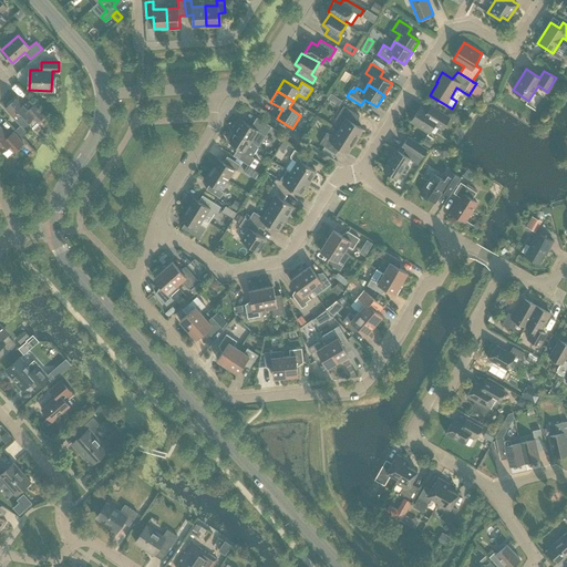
[(33,103),(28,107),(18,96),(6,109),(21,125),(14,131),(21,137),(28,132),(22,126),(33,117),(38,122),(44,115),(33,103)]
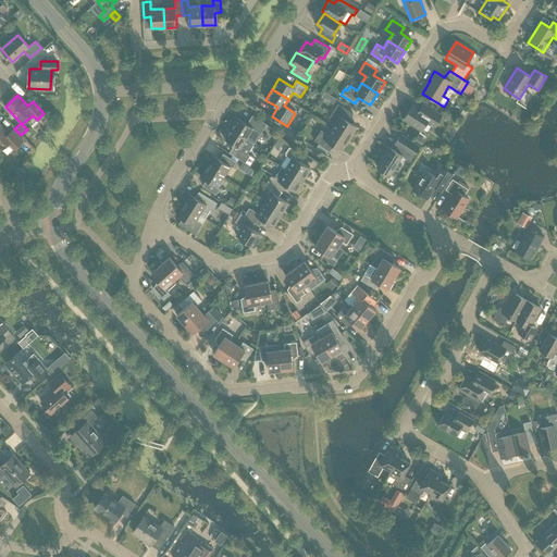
[(336,121),(333,127),(349,138),(357,126),(348,122),(354,114),(337,103),(330,116),(336,121)]
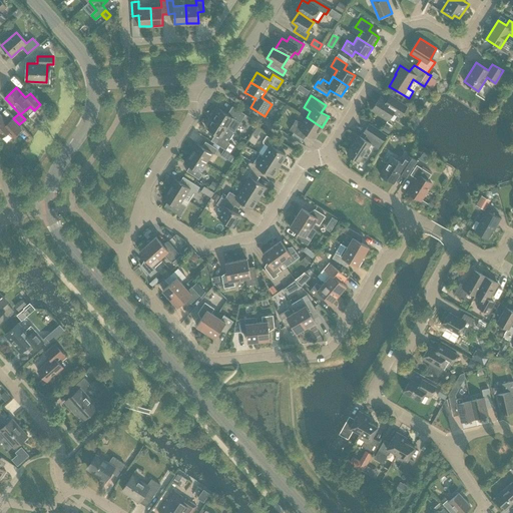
[(401,116),(407,106),(395,99),(392,104),(380,96),(372,109),(389,120),(394,112),(401,116)]
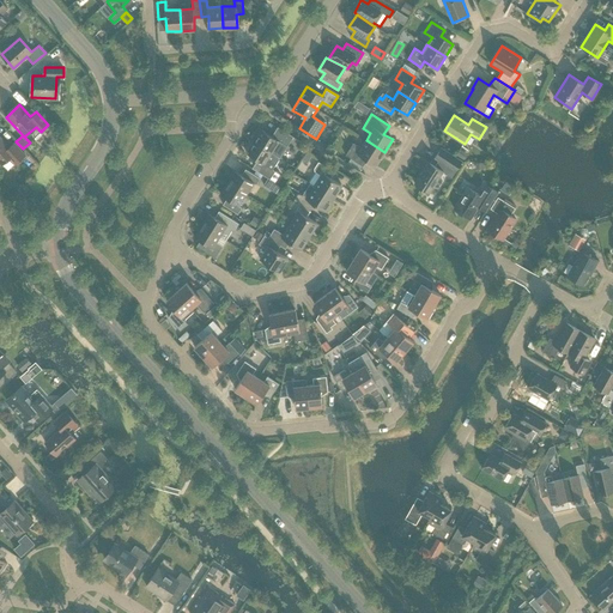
[(293,137),(278,127),(272,137),(261,129),(254,141),(278,157),(280,158),(293,137)]
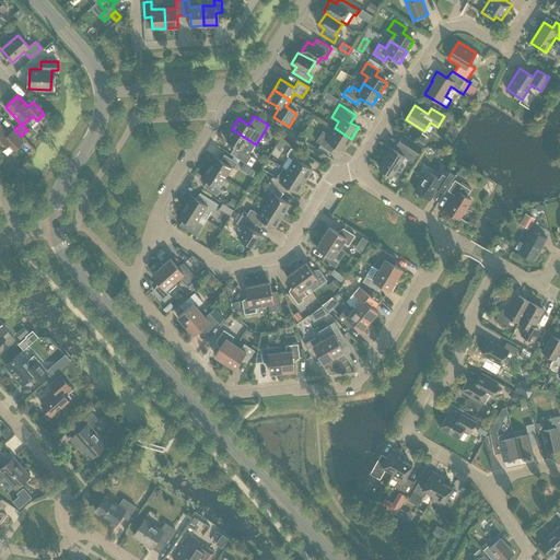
[(13,150),(23,141),(13,130),(8,135),(0,126),(0,148),(2,150),(9,144),(13,150)]
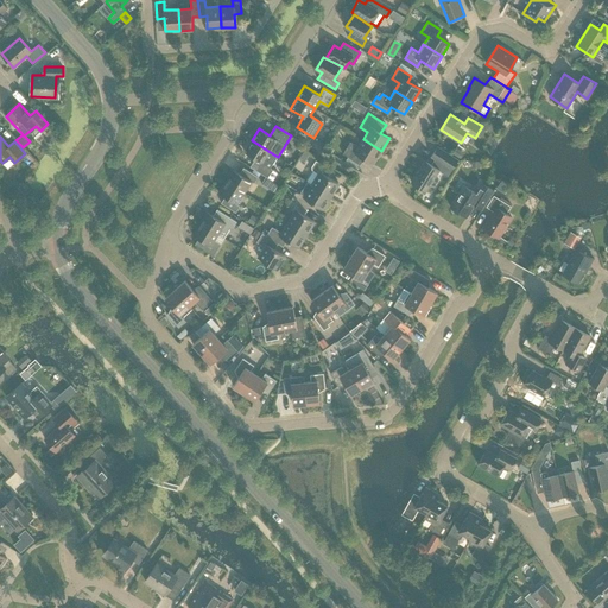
[(373,164),(381,151),(363,139),(359,147),(350,141),(343,153),(348,157),(344,162),(356,169),(360,164),(360,165),(363,158),(373,164)]
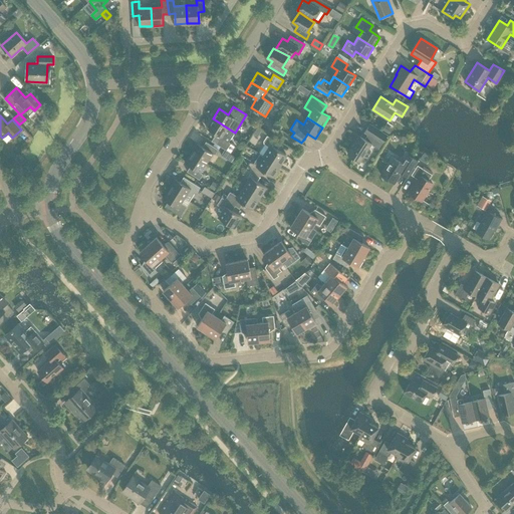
[(220,137),(216,144),(226,151),(230,144),(229,143),(234,134),(233,132),(213,118),(207,129),(220,137)]
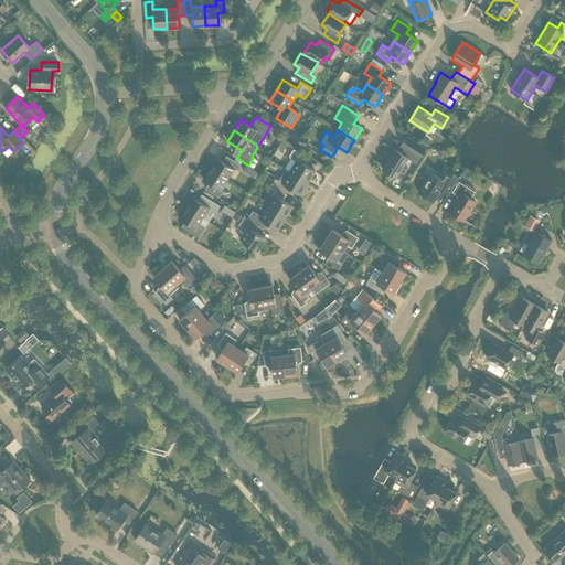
[(395,149),(382,169),(396,178),(408,159),(416,163),(426,148),(406,136),(400,146),(404,149),(401,153),(395,149)]
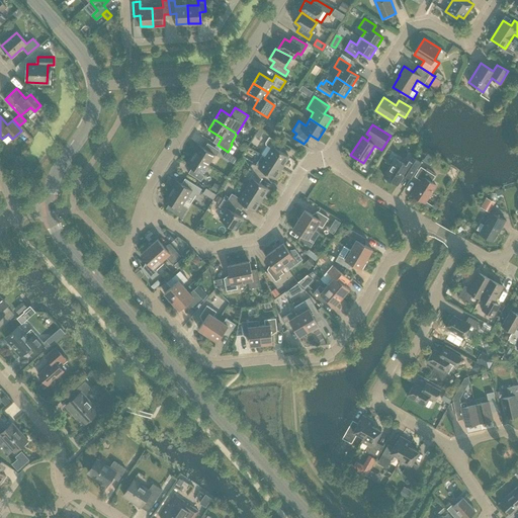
[(271,149),(266,158),(280,167),(283,163),(285,162),(288,157),(279,151),(282,146),(269,137),(265,143),(266,145),(271,149)]
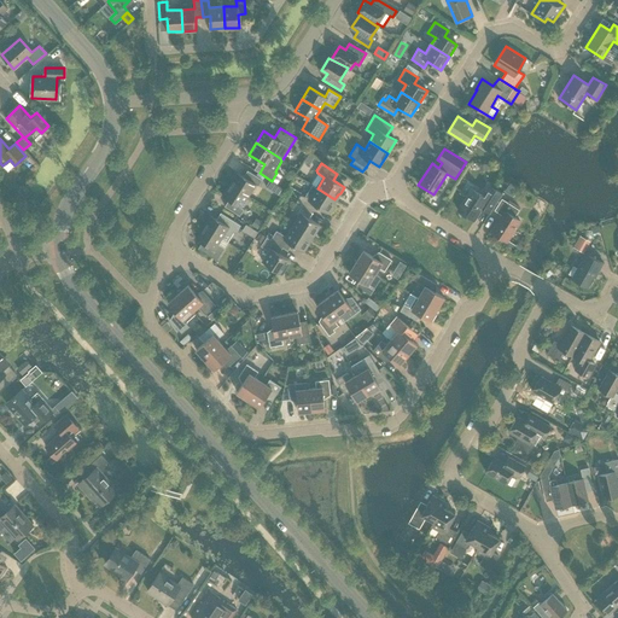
[(229,185),(249,196),(256,185),(258,186),(263,180),(248,170),(244,176),(238,173),(229,185)]
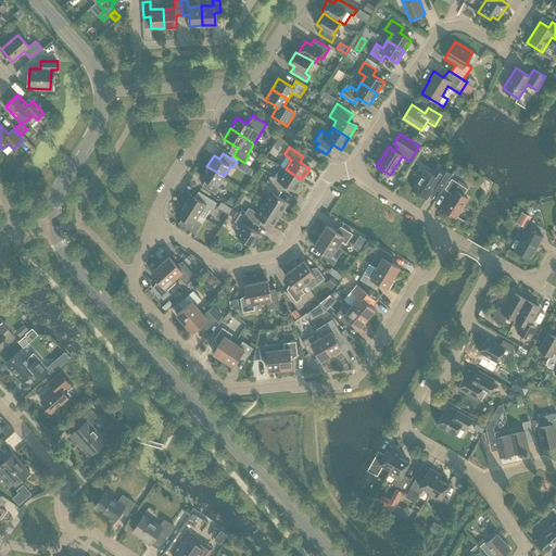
[(467,169),(459,164),(455,172),(462,176),(467,169)]
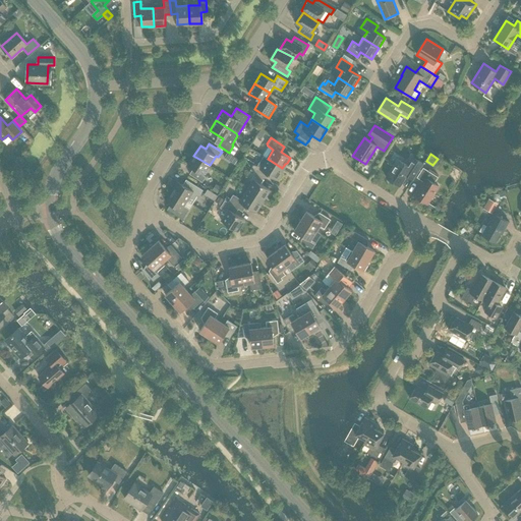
[(210,165),(193,156),(187,165),(192,169),(189,174),(203,182),(206,176),(204,175),(210,165)]
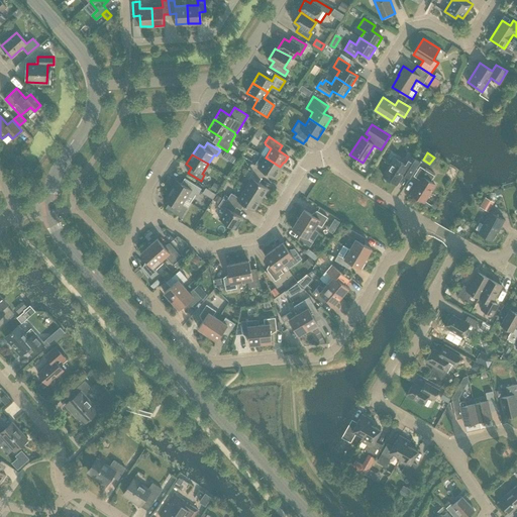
[(247,169),(251,171),(262,178),(265,173),(273,178),(274,178),(278,173),(278,171),(280,167),(266,158),(262,154),(255,165),(251,164),(247,169)]
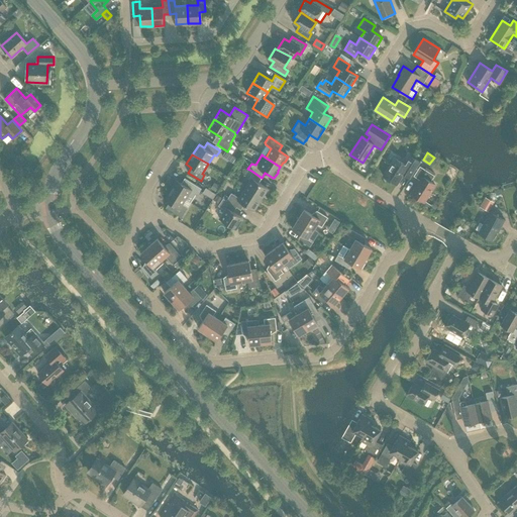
[(383,176),(385,177),(385,176),(390,179),(389,180),(397,185),(404,175),(409,178),(416,168),(420,162),(409,154),(403,164),(395,158),(383,176)]
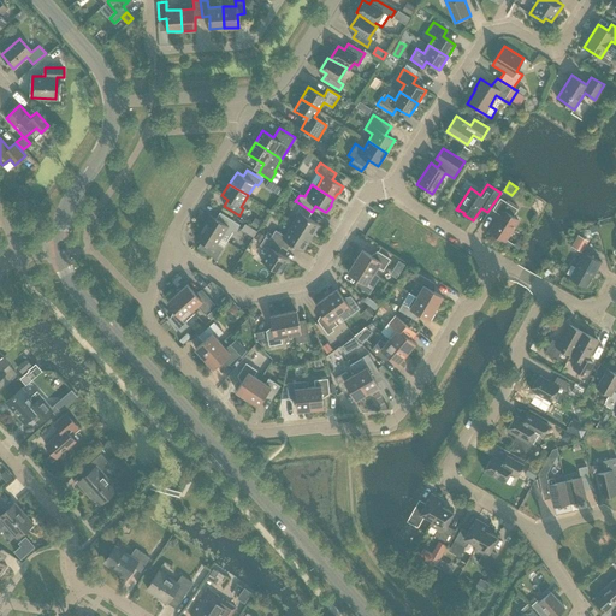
[(505,241),(519,220),(513,217),(517,209),(501,197),(493,209),(501,214),(490,231),(505,241)]
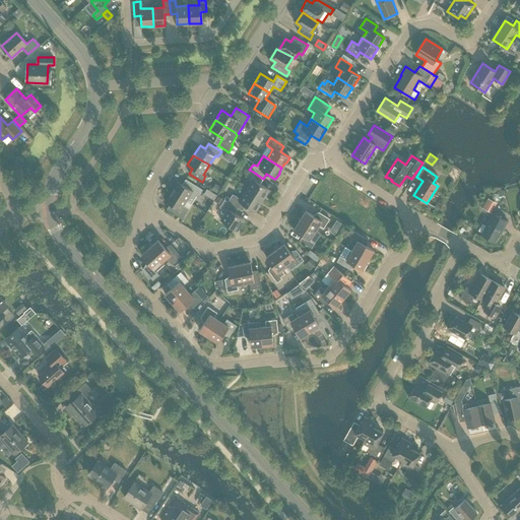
[(260,184),(263,179),(253,172),(248,179),(252,182),(246,190),(261,200),(263,196),(265,195),(269,190),(260,184)]
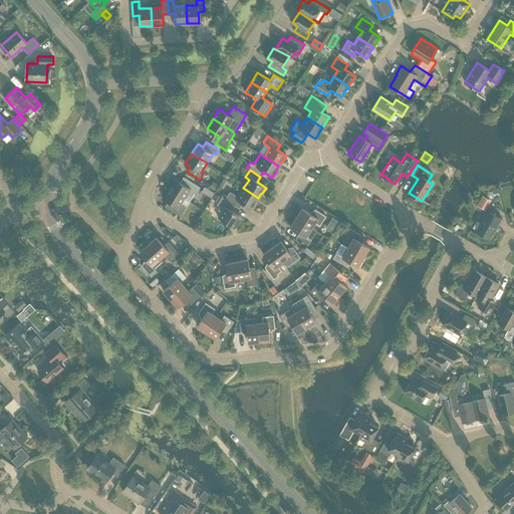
[(185,198),(190,201),(196,192),(197,193),(200,187),(184,177),(180,182),(175,179),(169,189),(185,199),(185,198)]
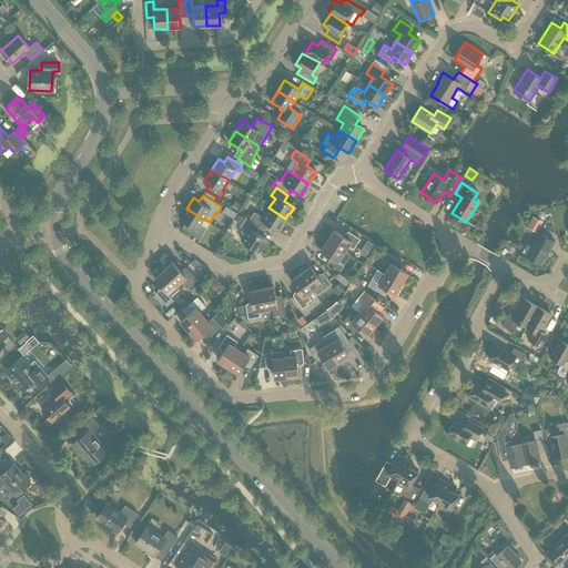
[(282,222),(285,219),(269,208),(263,217),(254,212),(249,220),(260,227),(264,231),(269,225),(277,231),(279,231),(283,225),(282,222)]
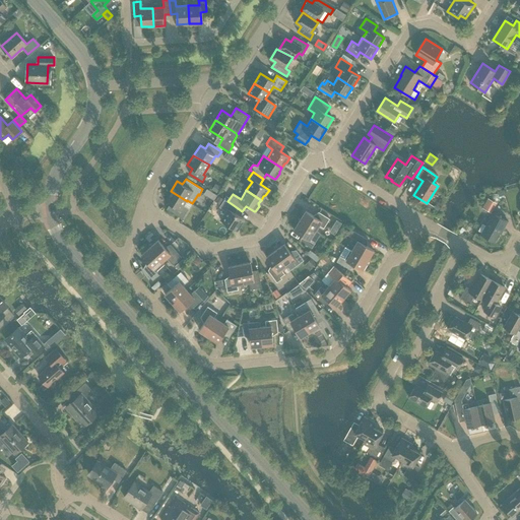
[(184,205),(187,201),(171,191),(165,200),(170,204),(167,209),(182,219),(189,209),(184,205)]
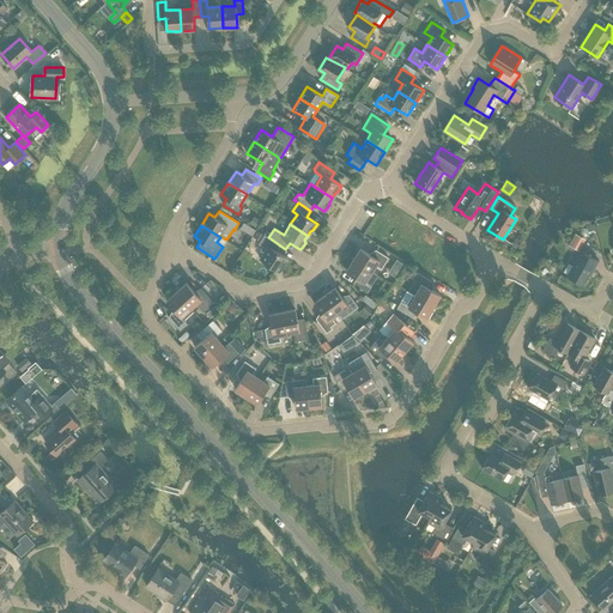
[(586,240),(575,234),(569,246),(578,250),(586,240)]
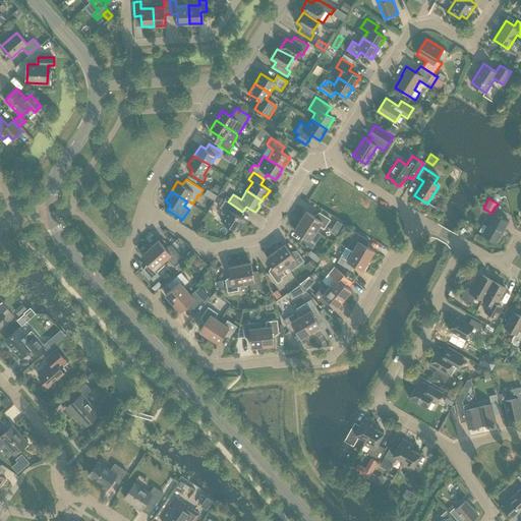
[(235,214),(238,209),(228,201),(225,199),(220,208),(227,212),(221,221),(236,230),(238,226),(241,226),(244,220),(235,214)]
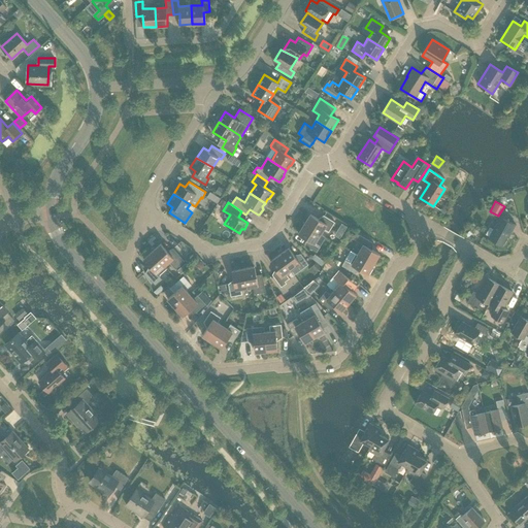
[(310,215),(304,224),(321,234),(324,229),(329,232),(335,222),(324,216),(321,221),(310,215)]
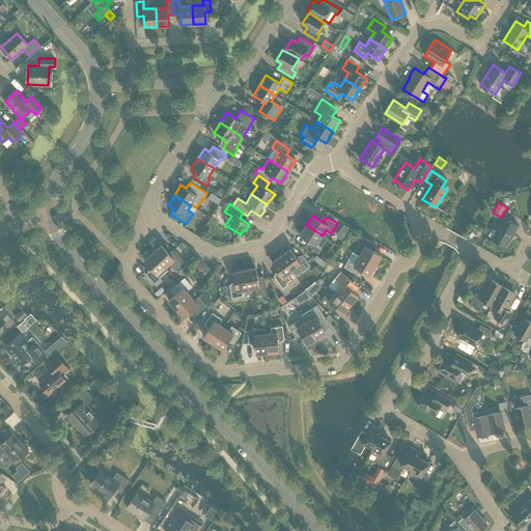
[(513,236),(519,226),(503,218),(491,240),(505,247),(512,235),(513,236)]
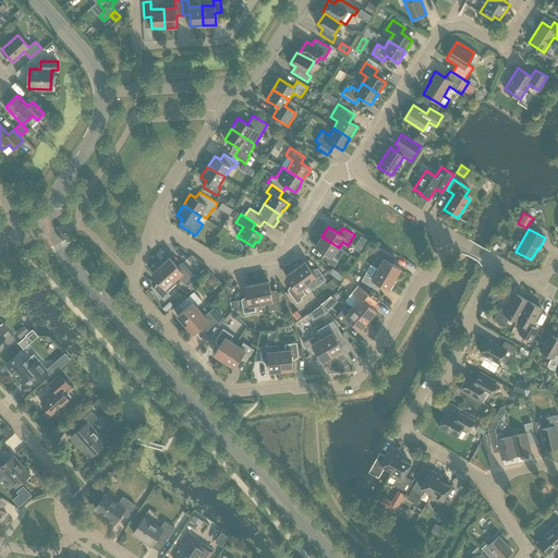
[(336,253),(339,247),(322,237),(315,246),(326,253),(323,258),(334,266),(340,256),(336,253)]
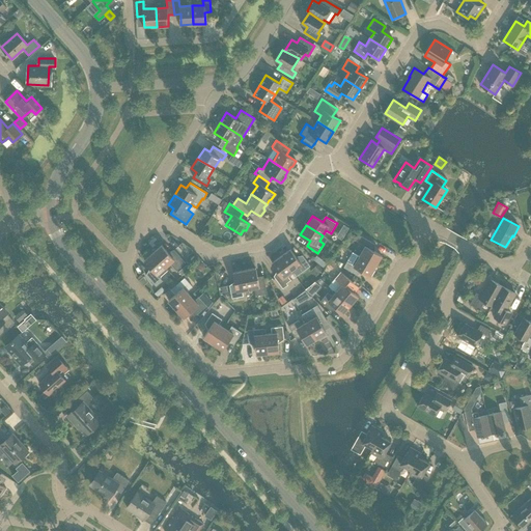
[(362,250),(359,255),(376,266),(382,255),(371,250),(374,244),(358,234),(355,240),(360,243),(358,248),(362,250)]
